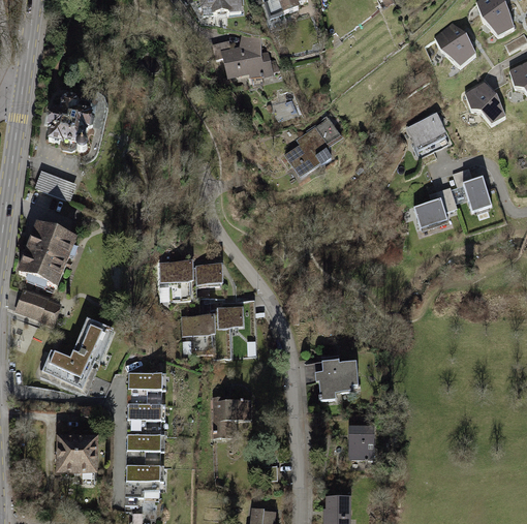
[(200,0),(202,12),(242,12),(242,0),(200,0)]
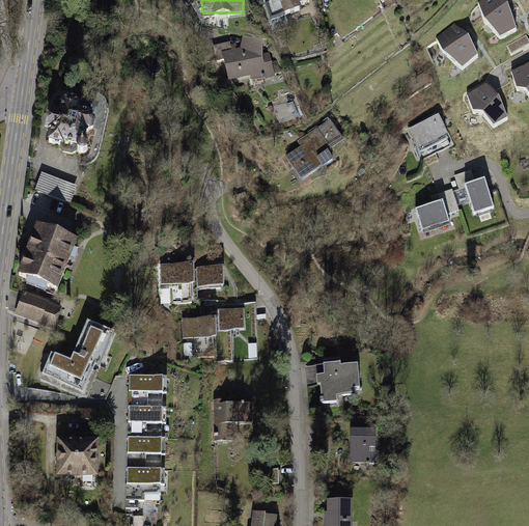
[(274,0),(275,3),(281,2),(284,11),(285,18),(314,8),(312,0),(274,0)]
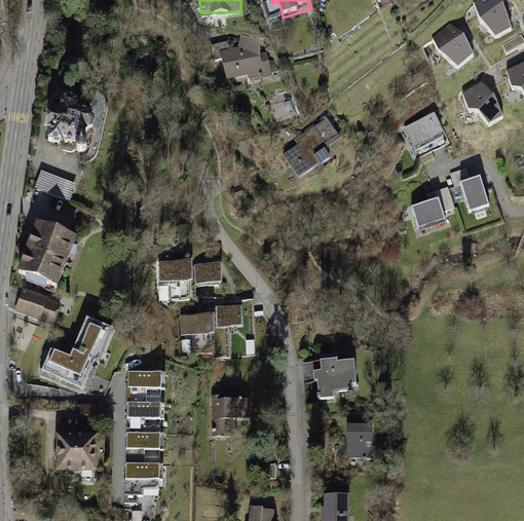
[(476,0),(474,1),(481,21),(494,38),(512,29),(504,5),(499,0),(476,0)]
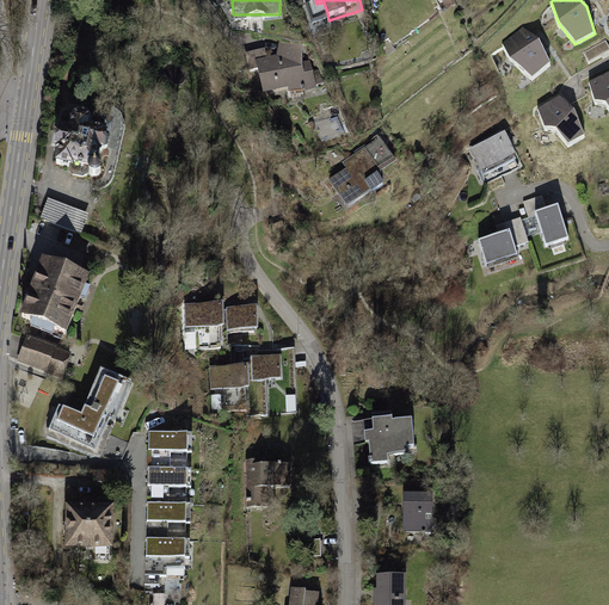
[(540,43),(521,26),(502,43),(511,61),(534,80),(552,66),(540,43)]
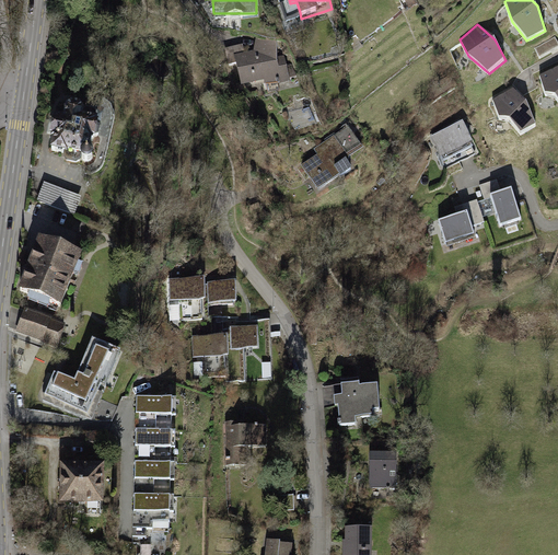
[(276,37),(254,35),(253,49),(243,51),(241,42),(222,46),(227,64),(233,64),(239,83),(264,79),(264,82),(287,78),(286,56),(277,55),(276,37)]
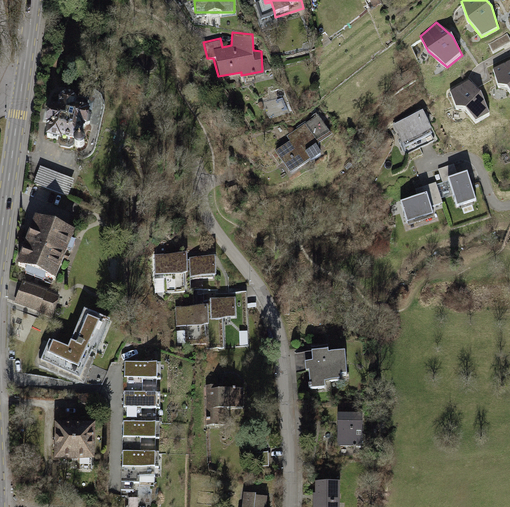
[(509,58),(493,67),(498,85),(508,88),(509,90),(509,58)]
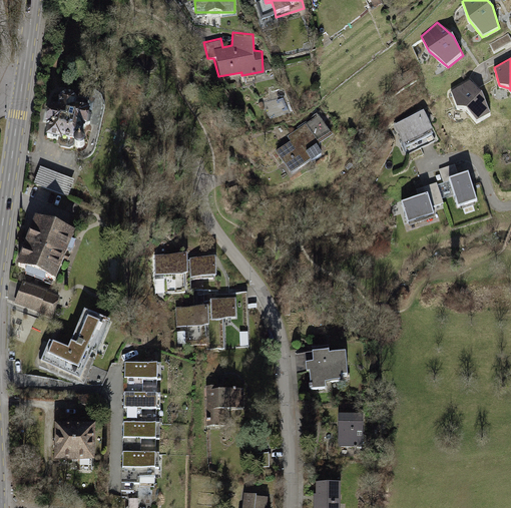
[(469,79),(451,89),(457,107),(467,109),(477,121),(490,112),(482,92),(469,79)]
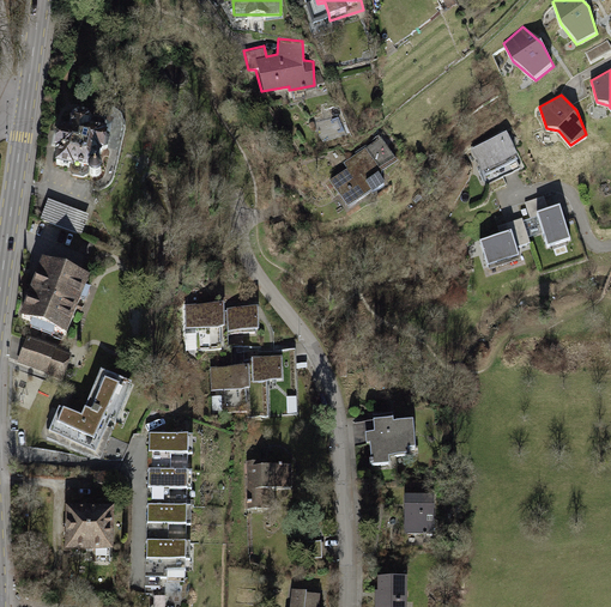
[(86,174),(97,176),(103,175),(106,170),(103,163),(110,132),(113,120),(107,115),(92,111),(88,108),(74,108),(67,111),(65,120),(60,123),(56,146),(59,152),(58,162),(61,167),(86,174)]
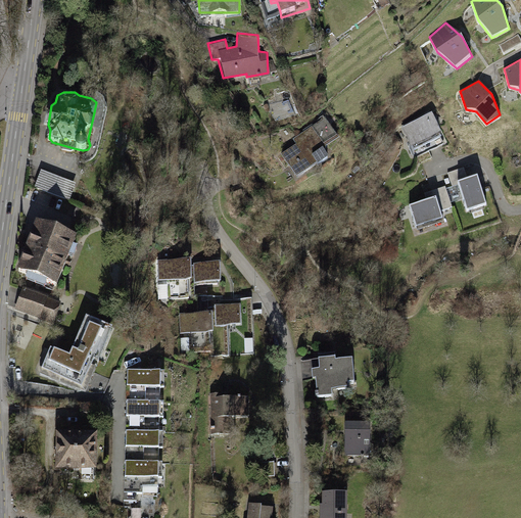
[(432,111),(401,126),(415,154),(445,141),(432,111)]
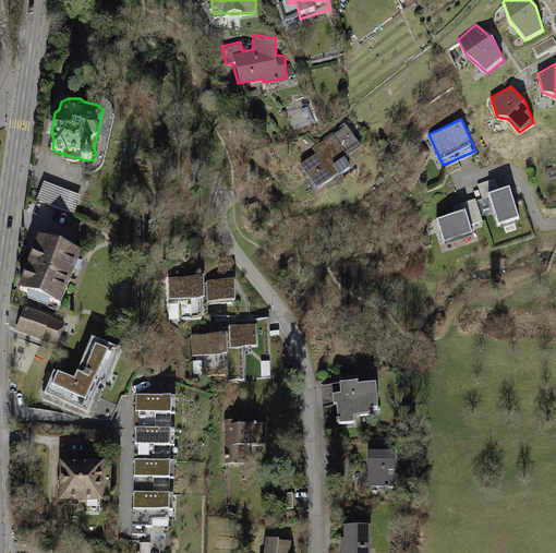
[(345,123),(311,146),(314,152),(299,163),(314,185),(334,172),(336,175),(349,166),(342,156),(359,145),(345,123)]
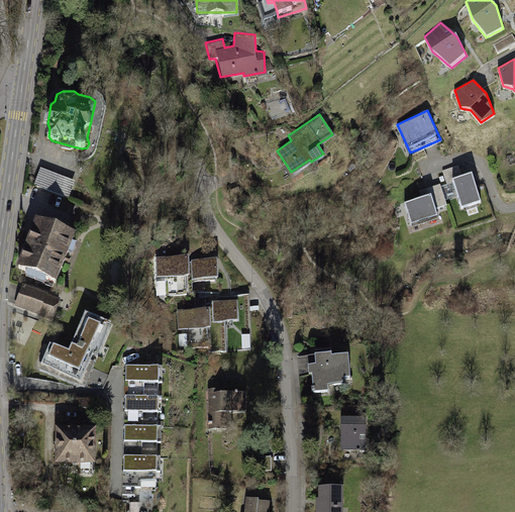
[(446,185),(454,182),(461,205),(480,199),(472,173),(462,176),(458,163),(441,169),(446,185)]
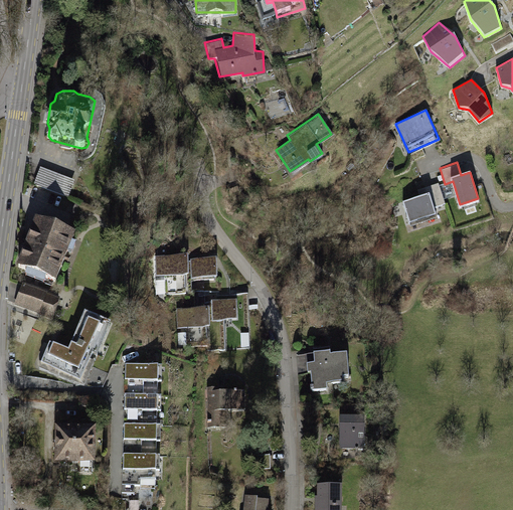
[(75,176),(40,163),(33,180),(68,194),(75,176)]
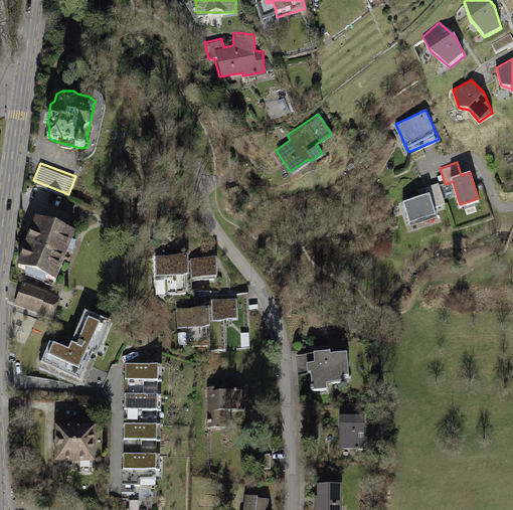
[(419,195),(401,201),(409,222),(437,213),(434,206),(444,202),(437,181),(416,188),(419,195)]
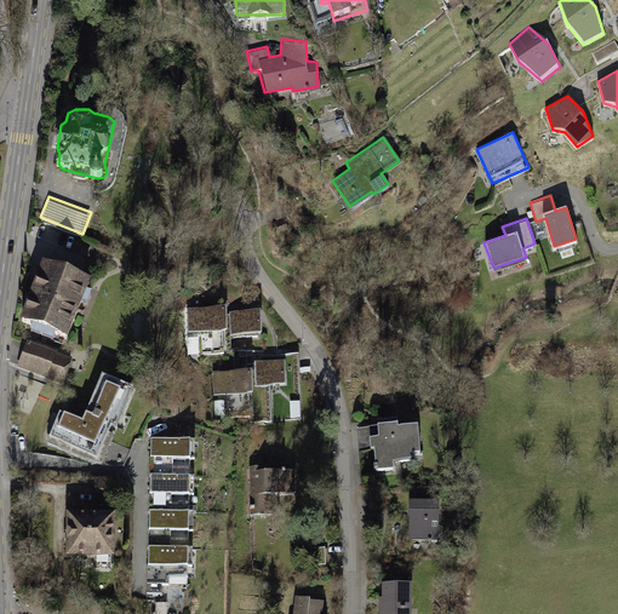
[(87,279),(43,260),(21,316),(64,333),(87,279)]
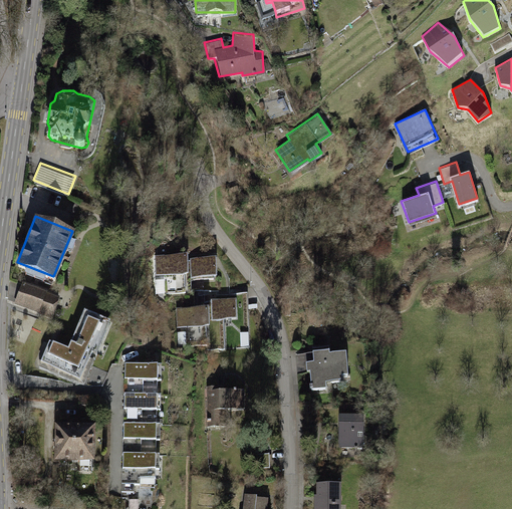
[(186,253),(154,253),(154,272),(186,272),(186,253)]
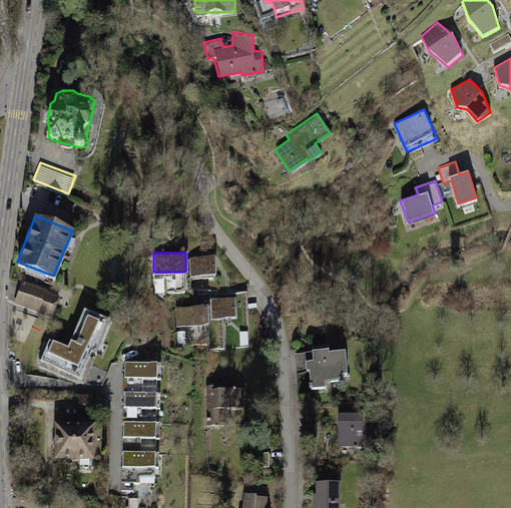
[(213,254),(188,254),(188,273),(213,273),(213,254)]
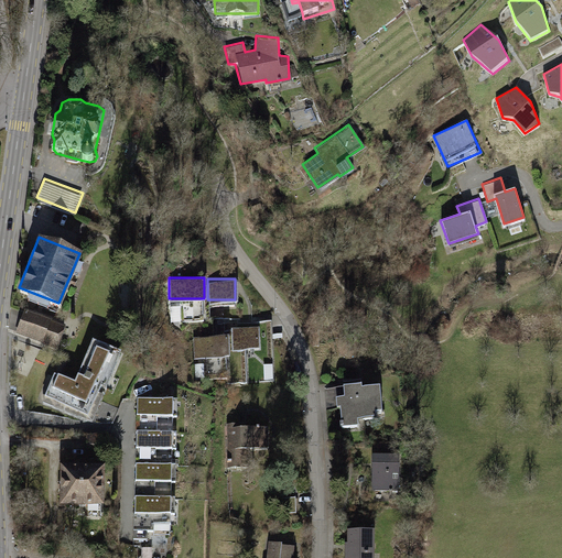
[(67,323),(25,306),(17,328),(58,345),(67,323)]
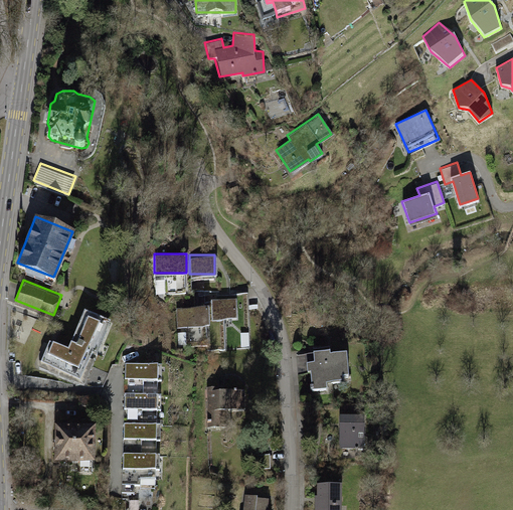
[(235,295),(209,296),(210,315),(235,315),(235,295)]
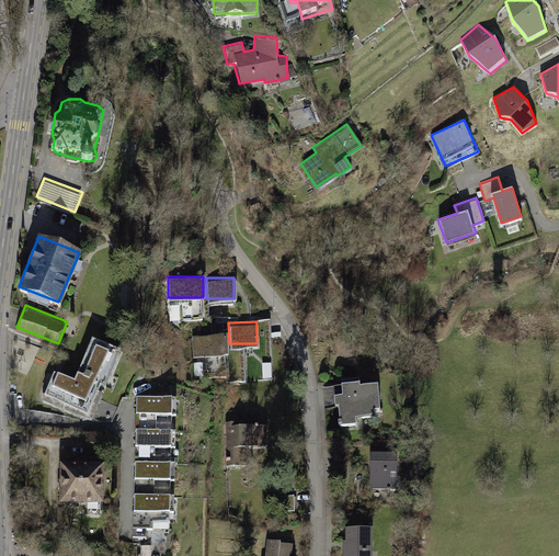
[(226,332),(191,332),(191,353),(226,353),(226,332)]
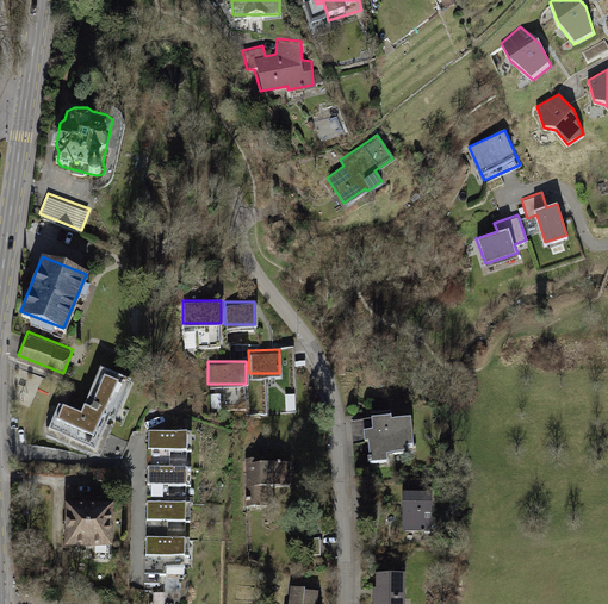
[(130,378),(100,365),(80,411),(59,402),(48,427),(94,447),(107,416),(113,418),(130,378)]
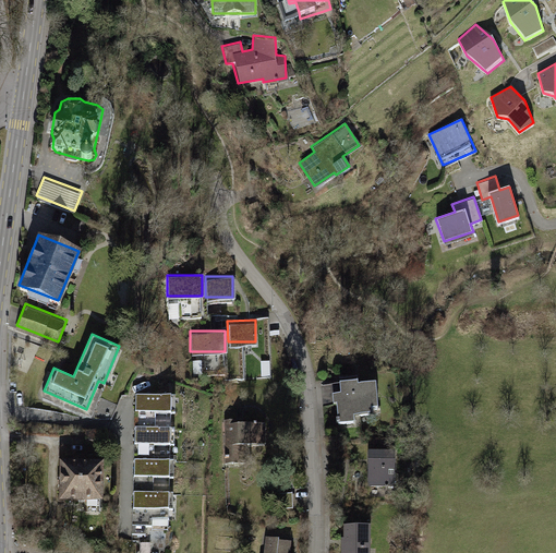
[(262,357),(262,372),(270,372),(270,358),(262,357)]
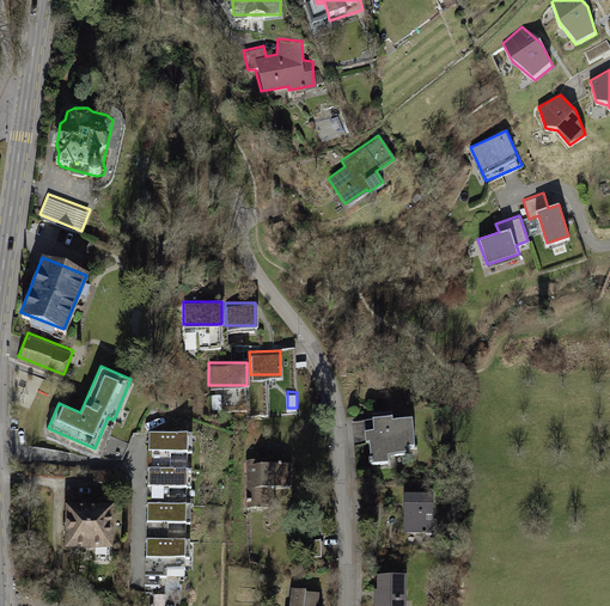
[(390,410),(371,411),(372,423),(363,424),(364,438),(368,438),(370,458),(386,457),(386,450),(406,448),(404,442),(413,441),(410,414),(391,415),(390,410)]
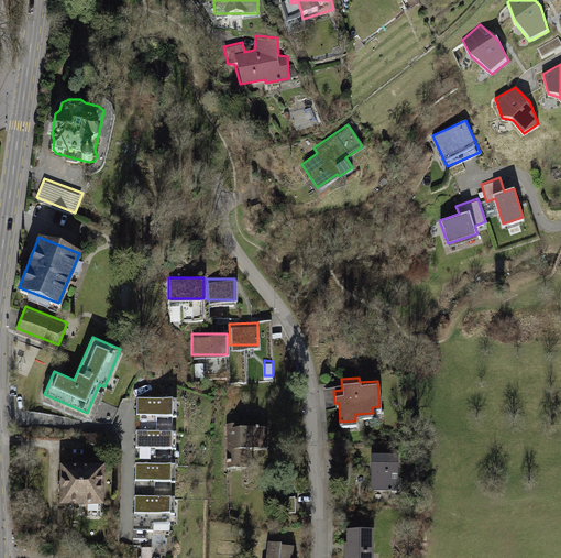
[(133,397),(133,429),(171,429),(171,412),(174,412),(175,398),(133,397)]
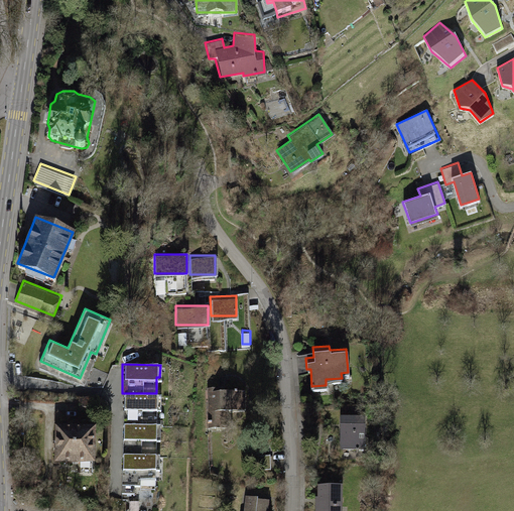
[(222,384),(205,384),(205,423),(218,423),(218,409),(243,409),(243,389),(222,389),(222,384)]
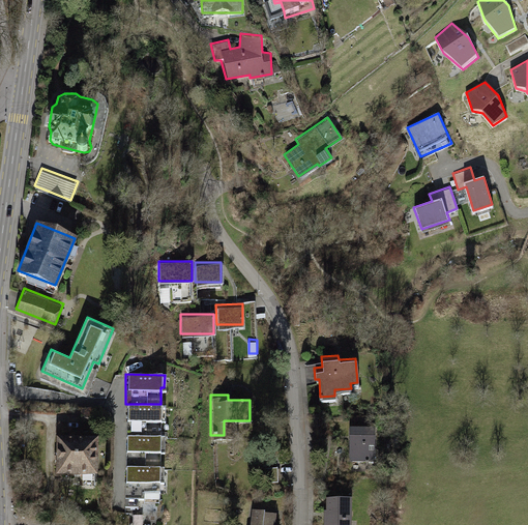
[(124,434),(158,435),(158,420),(164,420),(164,404),(160,404),(125,404),(124,434)]
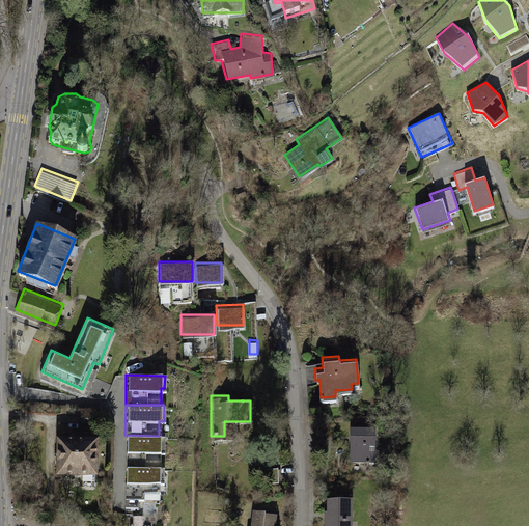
[(376,425),(347,424),(347,457),(374,457),(376,425)]
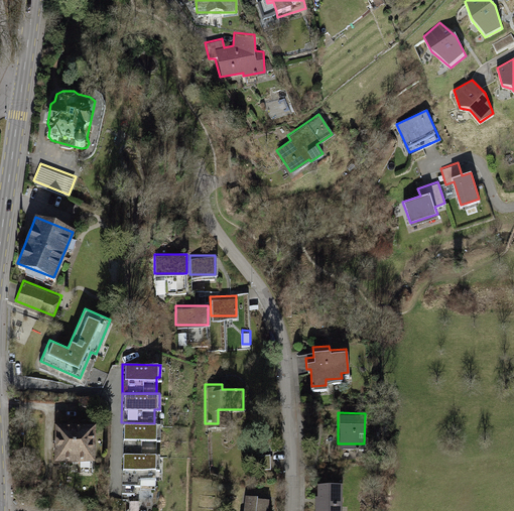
[(159,423),(154,423),(121,422),(121,452),(155,453),(155,438),(159,438),(159,423)]
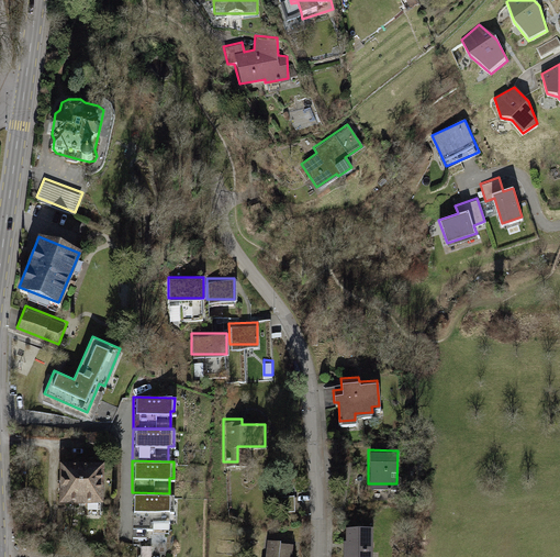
[(62,463),(62,503),(104,504),(104,463),(62,463)]
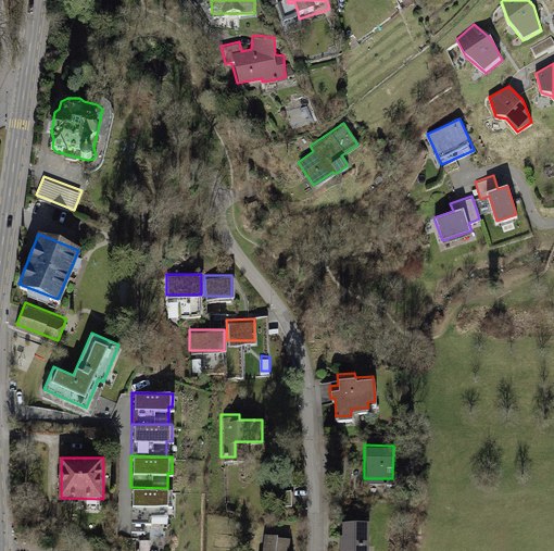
[(172,488),(167,488),(130,487),(130,522),(149,522),(149,526),(166,526),(166,514),(172,514),(172,488)]
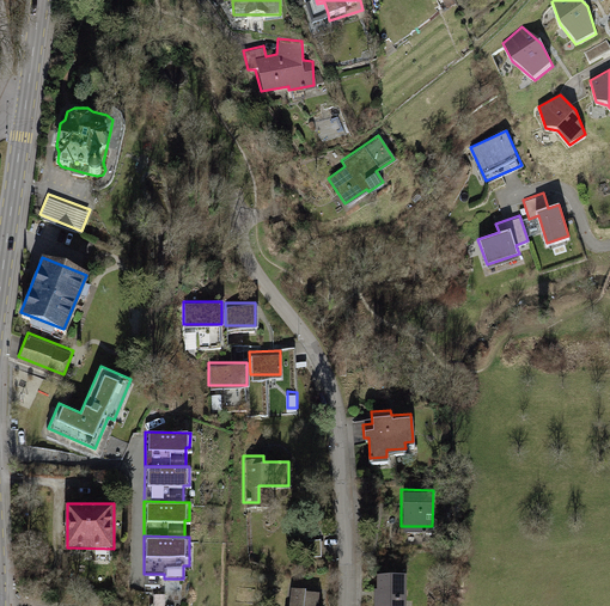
[(402,605),(403,570),(374,569),(372,605),(402,605)]
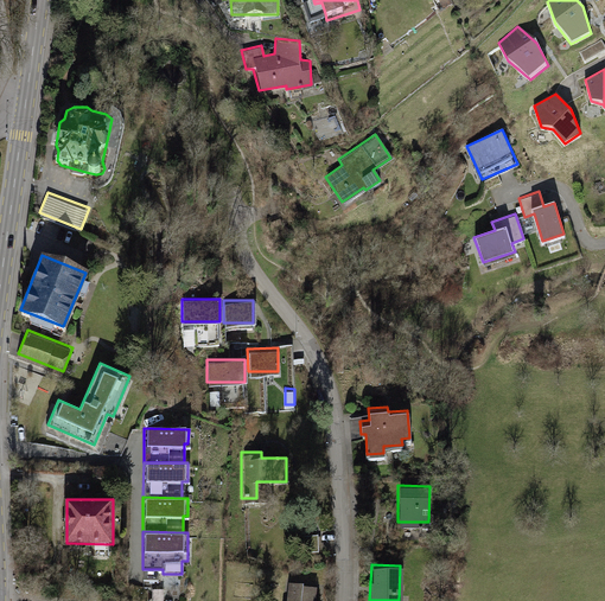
[(303,581),(288,580),(287,600),(281,600),(313,600),(314,587),(303,586),(303,581)]
